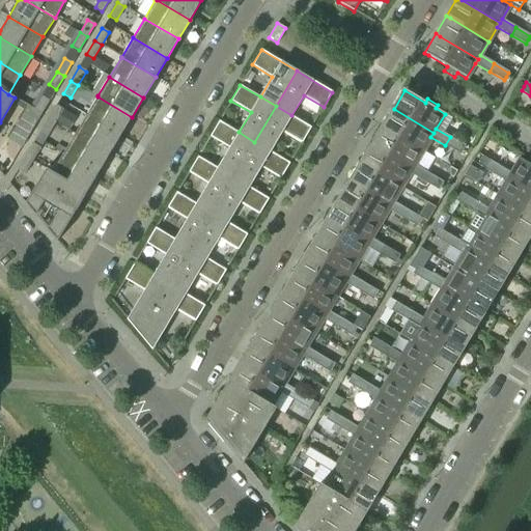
[(42,113),(49,101),(42,96),(34,109),(42,113)]
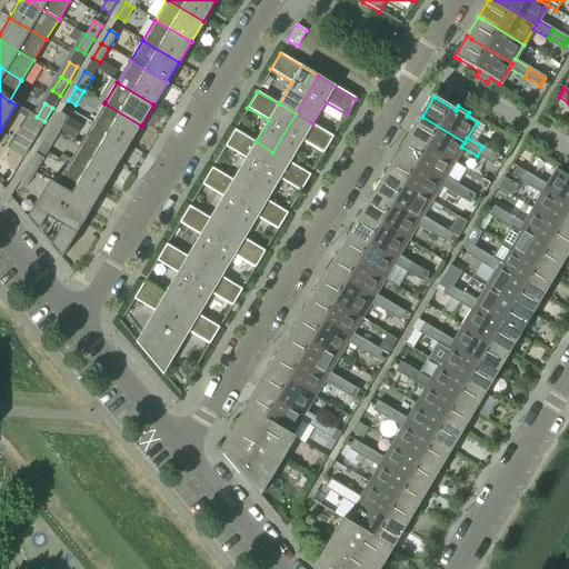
[(141,126),(105,103),(92,123),(129,146),(141,126)]
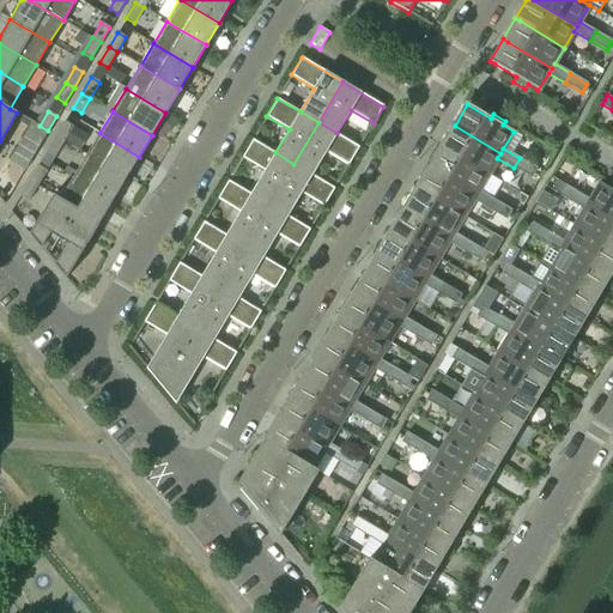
[(64,141),(73,127),(65,121),(56,137),(64,141)]
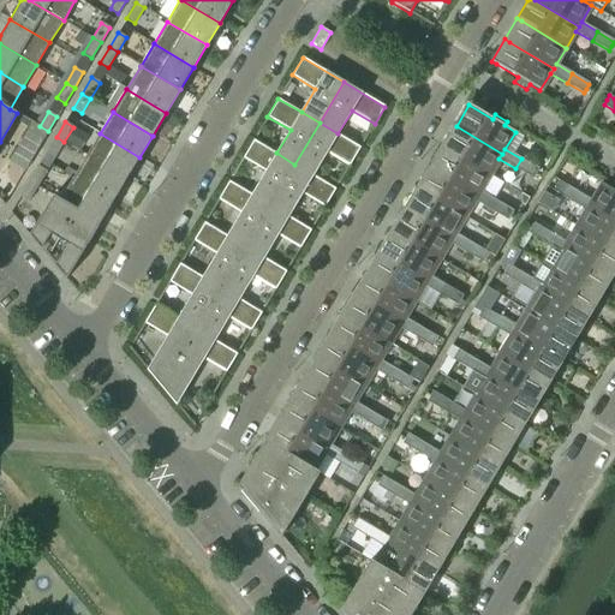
[(48,131),(40,126),(33,123),(9,162),(24,171),(48,131)]
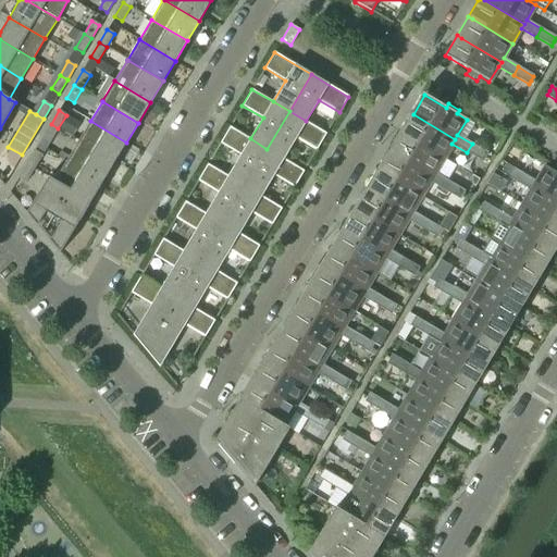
[(326,134),(306,121),(289,111),(267,149),(284,159),(296,137),(317,150),(326,134)]
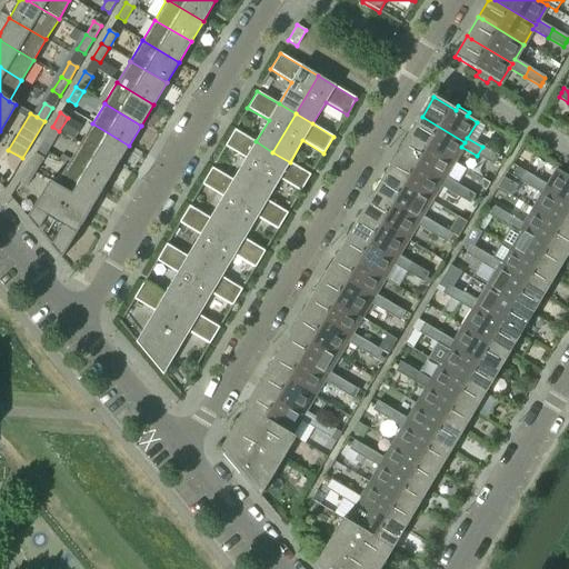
[(465,142),(422,117),(410,136),(452,162),(461,147),(465,142)]
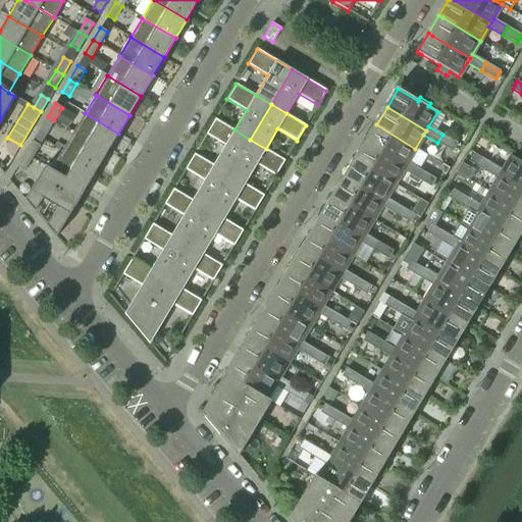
[(118,134),(85,113),(73,132),(107,152),(118,134)]
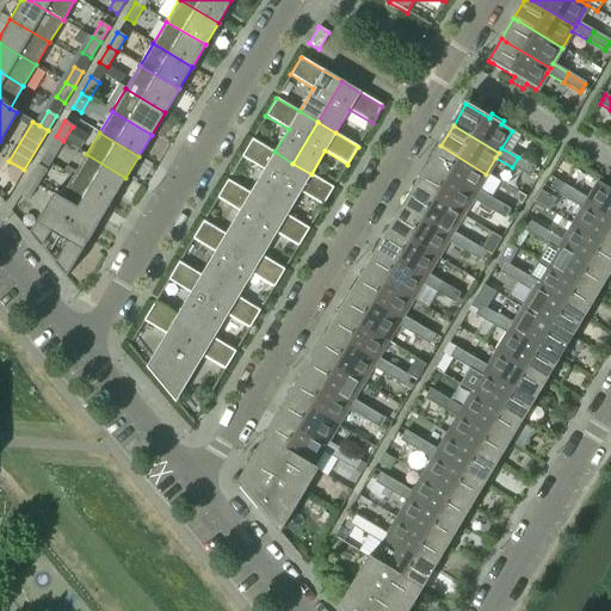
[(47,152),(55,156),(63,141),(56,136),(47,152)]
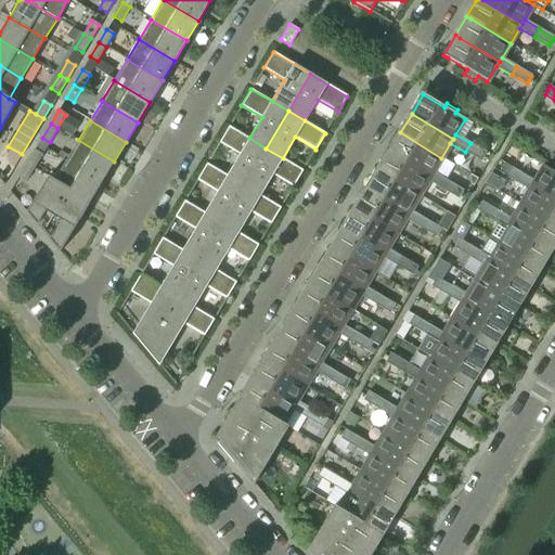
[(266,149),(249,138),(229,126),(219,142),(240,155),(228,176),(244,185),(266,149)]
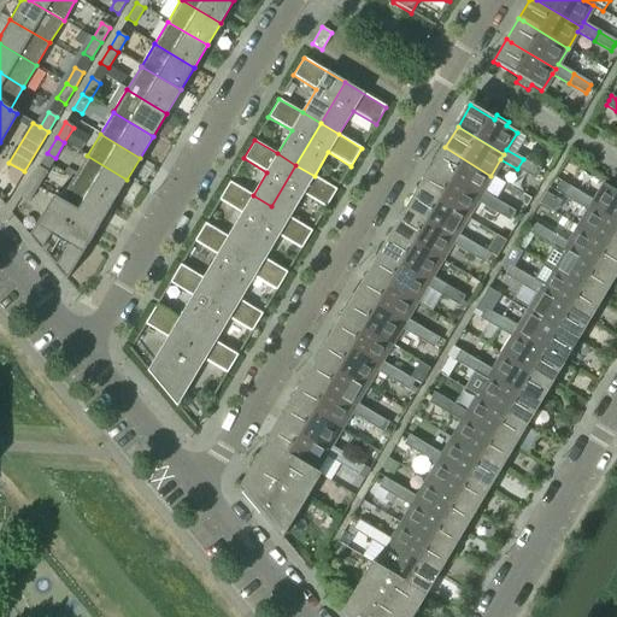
[(481,192),(491,176),(445,147),(433,169),(479,197),(476,201),(492,211),(498,201),(481,192)]
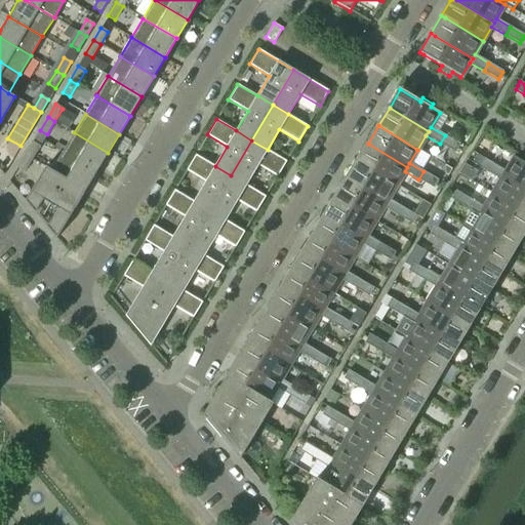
[(108,153),(74,132),(63,152),(96,171),(108,153)]
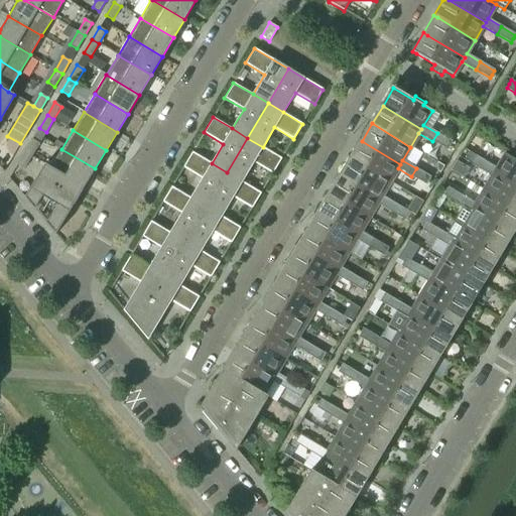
[(449,146),(452,142),(437,133),(432,141),(446,150),(449,146)]
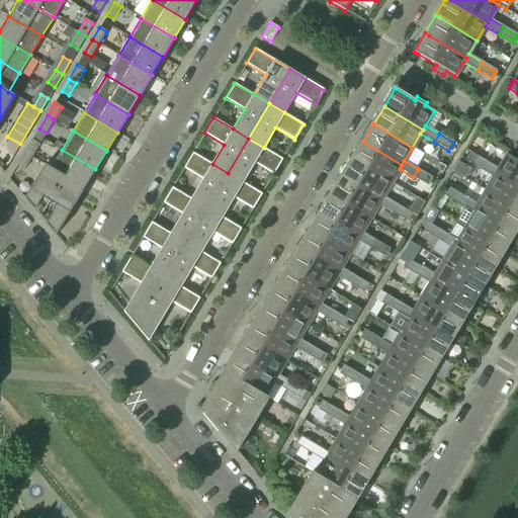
[(283,159),(264,148),(248,139),(228,173),(243,182),(255,163),(274,174),(283,159)]
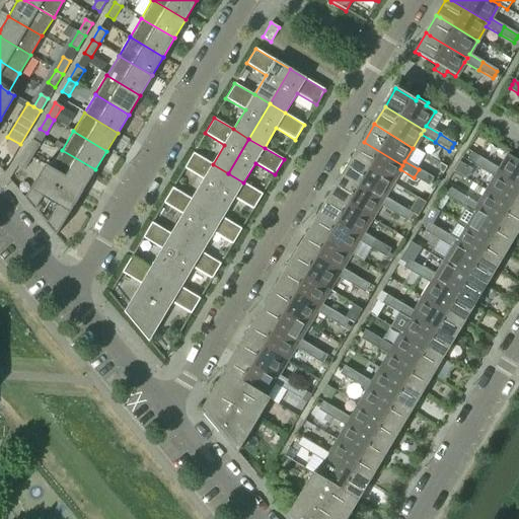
[(31,157),(40,145),(32,141),(24,153),(31,157)]
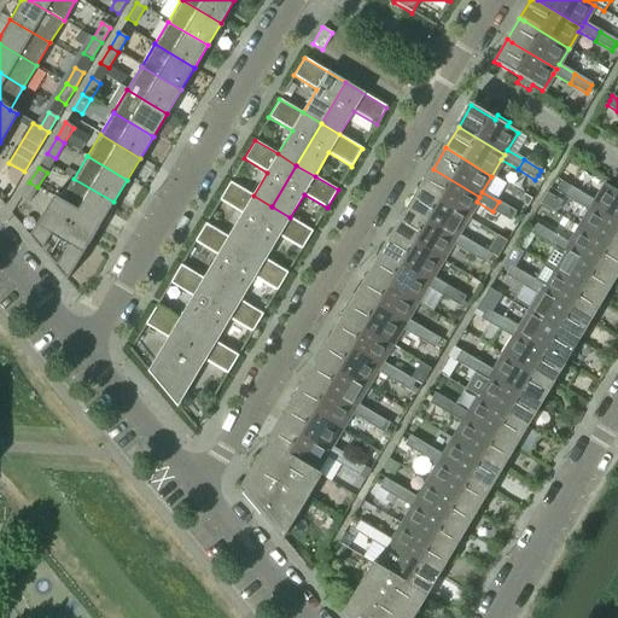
[(479,197),(433,169),(420,190),(467,219),(477,202),(479,197)]
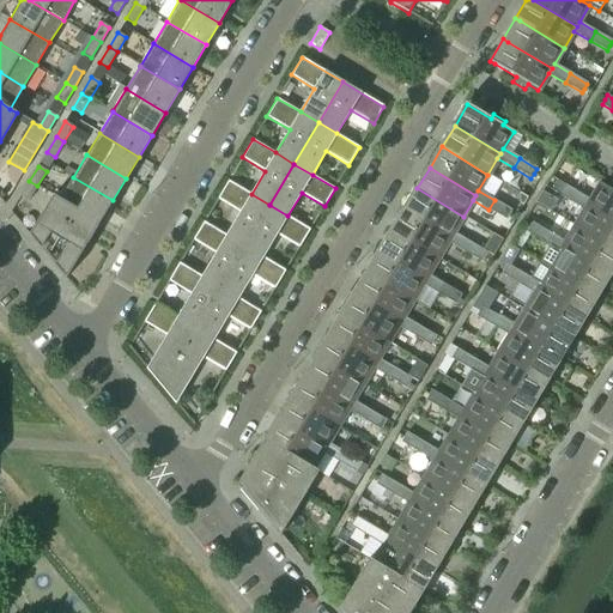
[(113,200),(73,177),(60,199),(99,223),(113,200)]
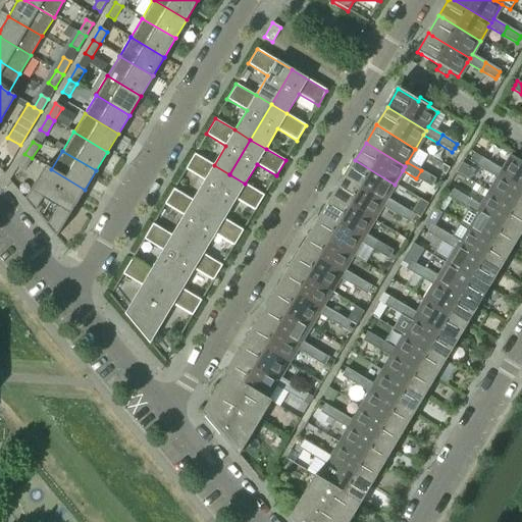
[(208,209),(229,174),(214,165),(194,153),(185,168),(205,180),(193,200),(208,209)]
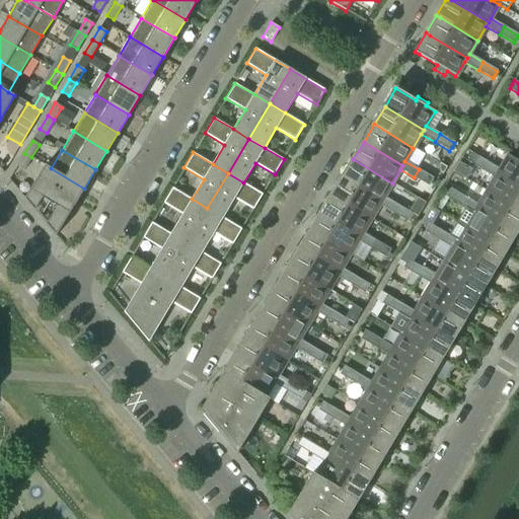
[(466,160),(480,169),(486,161),(471,152),(468,156),(466,160)]
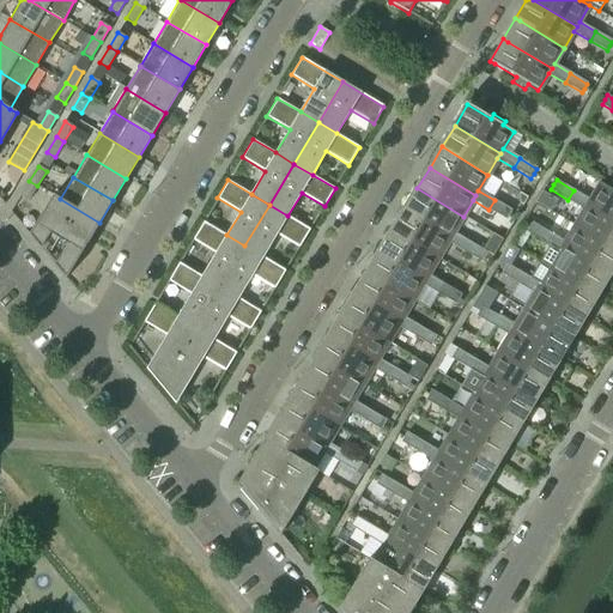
[(29,201),(37,186),(29,181),(20,196),(29,201)]
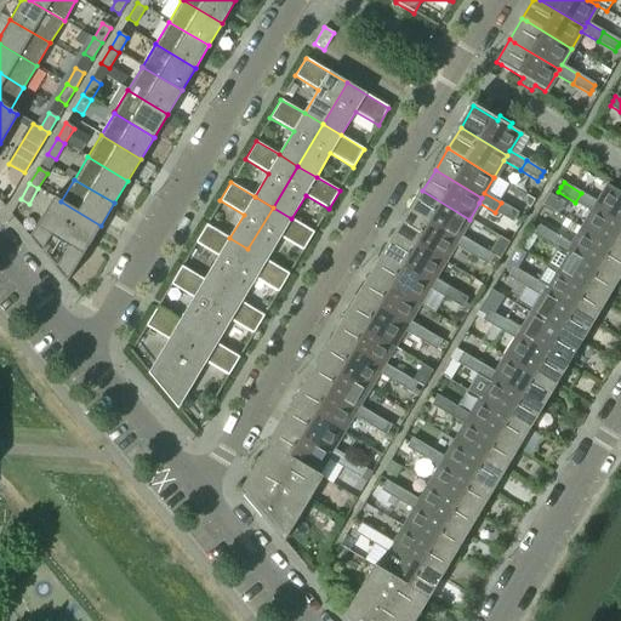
[(620,222),(620,187),(619,192),(608,186),(598,203),(581,193),(575,203),(592,212),(596,208),(620,222)]
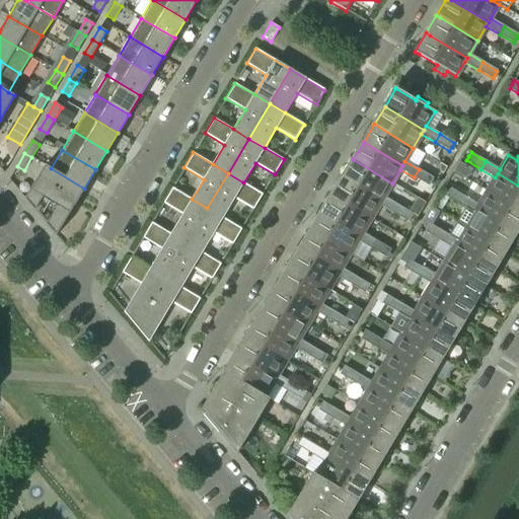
[(383,197),(392,183),(353,159),(343,177),(381,201),(379,205),(392,213),(397,205),(383,197)]
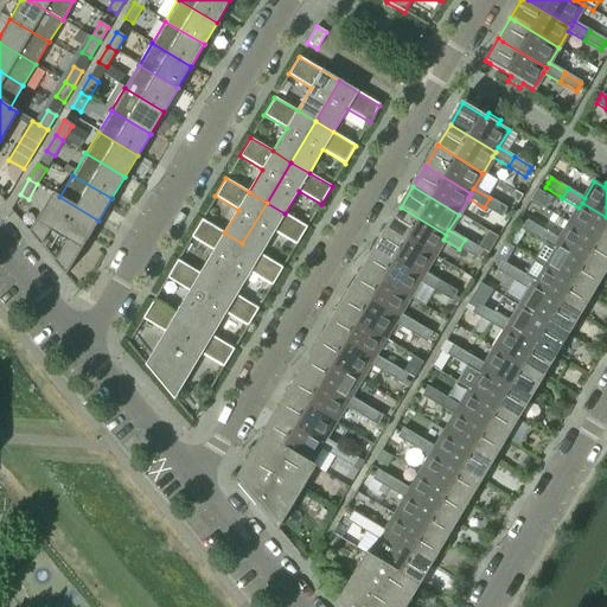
[(98,221),(59,197),(52,192),(29,232),(65,276),(98,221)]
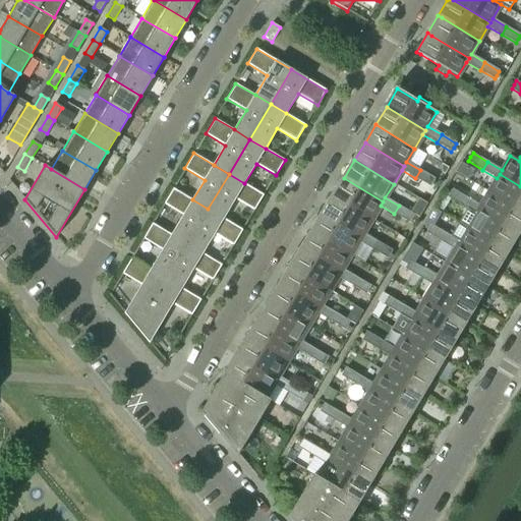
[(435,179),(420,170),(415,178),(429,186),(432,182),(435,179)]
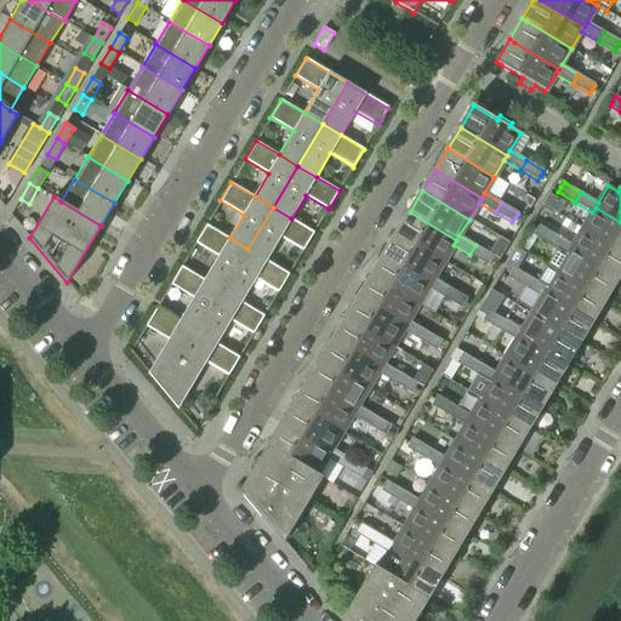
[(314,232),(291,218),(273,208),(248,249),(267,261),(280,237),(303,250),(314,232)]
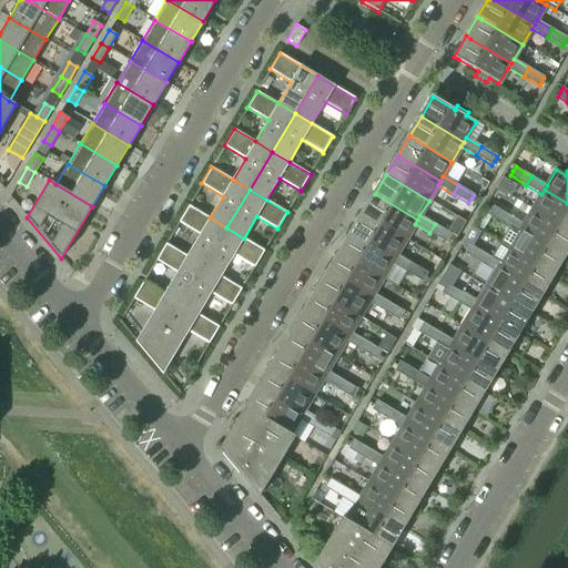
[(567,203),(545,190),(541,194),(533,209),(567,230),(567,203)]
